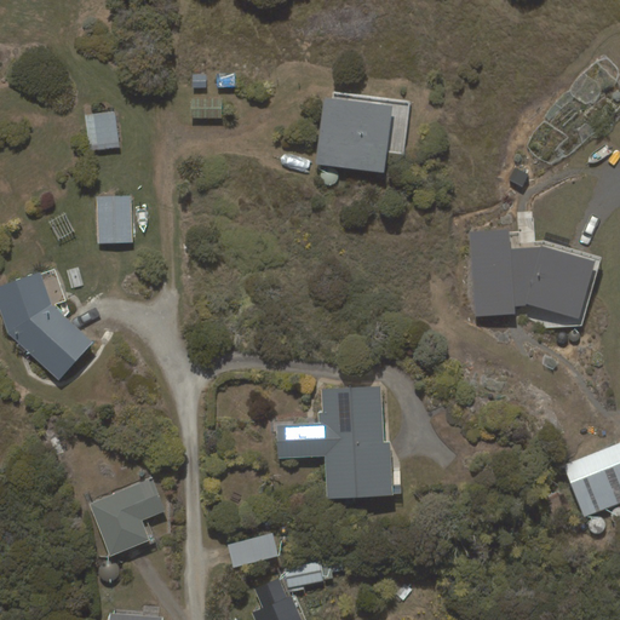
[(193,74),(193,87),(207,89),(207,75),(193,74)]
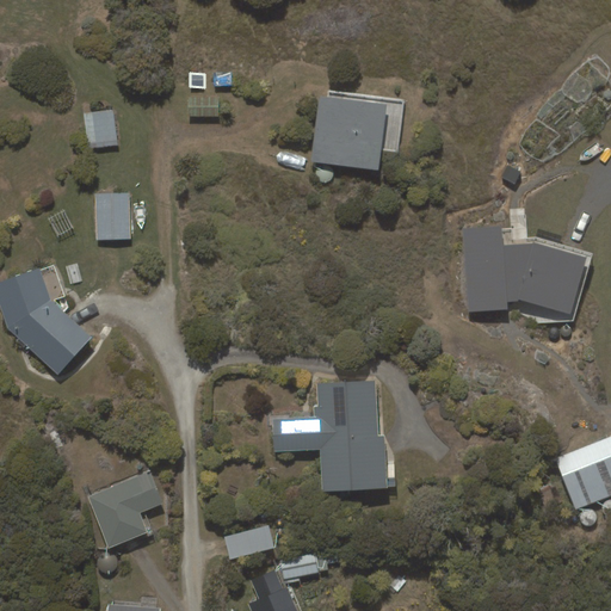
[(388,105),(320,96),(310,161),(378,171),(388,105)]
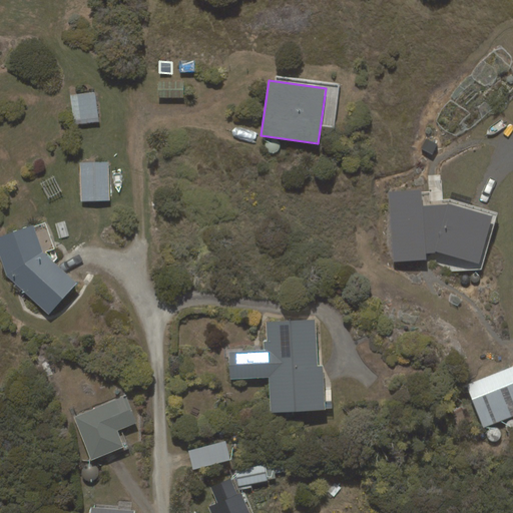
[(158,81),(158,97),(183,98),(184,82),(158,81)]
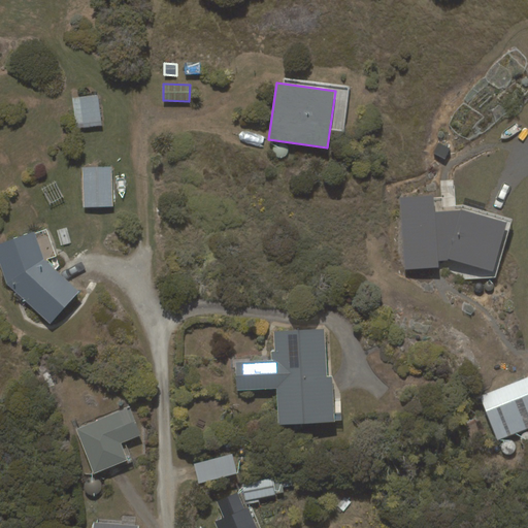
[(98,95),(72,98),(75,128),(102,126),(98,95)]
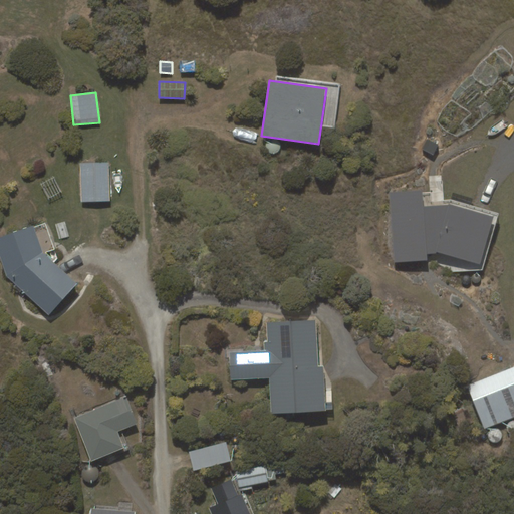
[(428,140),(422,150),(434,155),(439,145),(428,140)]
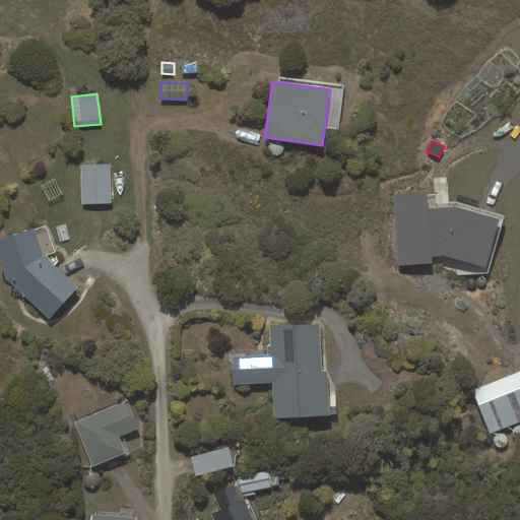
[(111,164),(81,165),(82,204),(112,203),(111,164)]
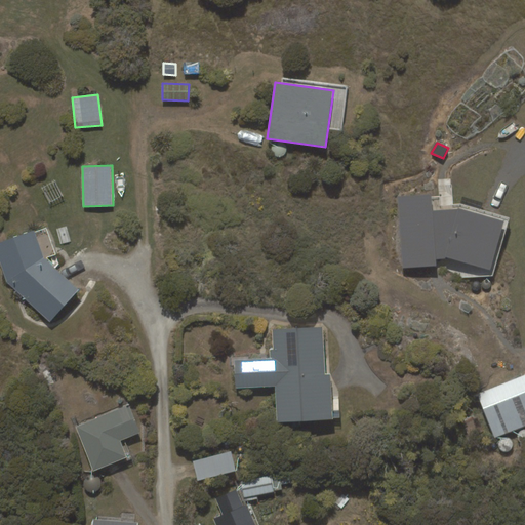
[(403,268),(436,266),(436,259),(445,258),(445,257),(490,270),(505,220),(460,209),(432,210),(431,194),(398,197),(403,268)]
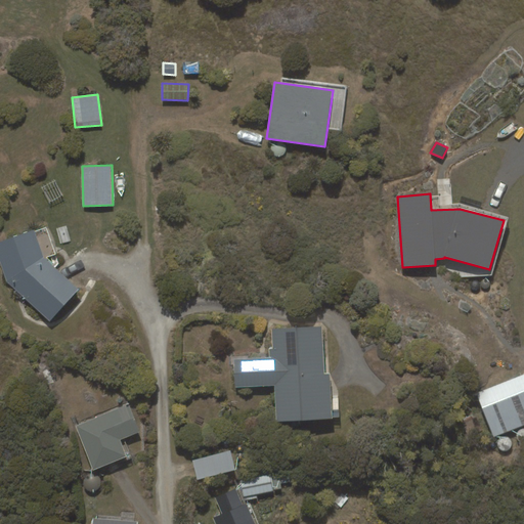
[(47,226),(0,241),(0,262),(6,281),(49,321),(80,289),(55,267),(59,262),(47,226)]
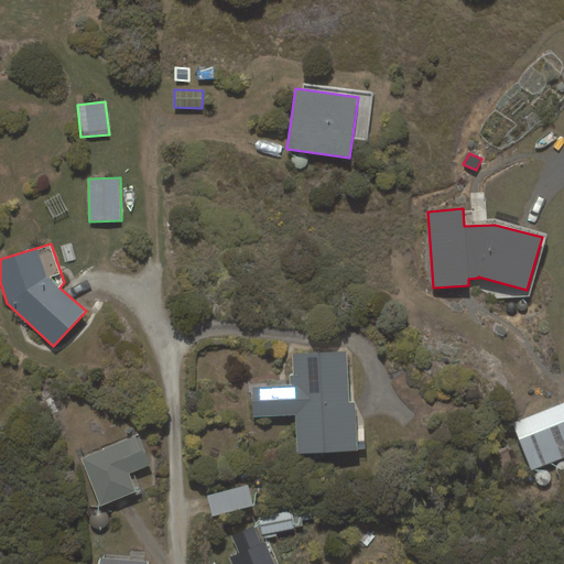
[(295,415),(297,454),(358,451),(358,449),(365,449),(365,441),(357,442),(356,402),(349,402),(347,350),(292,354),(293,375),(290,376),(290,384),(252,387),(253,416),(295,415)]
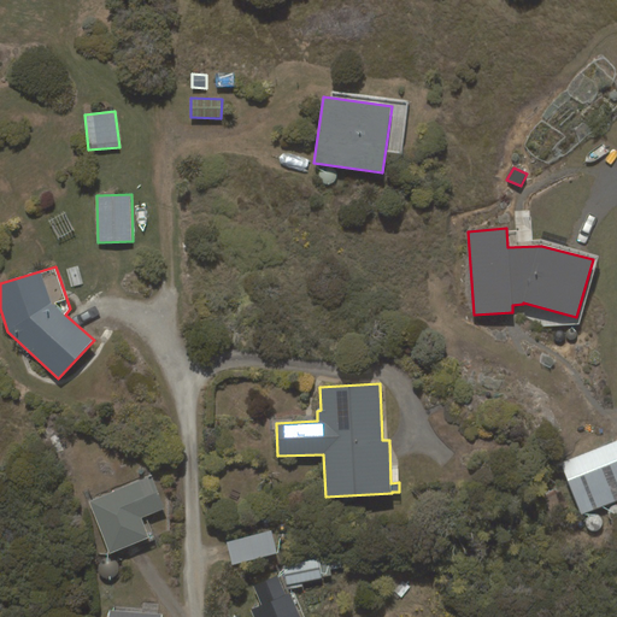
[(616,500),(616,440),(560,463),(581,515),(616,500)]
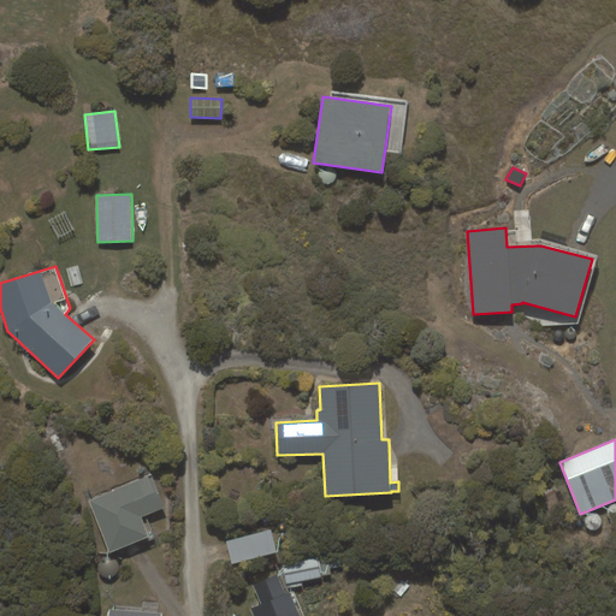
[(89,501),(110,554),(149,537),(141,517),(164,508),(152,475),(89,501)]
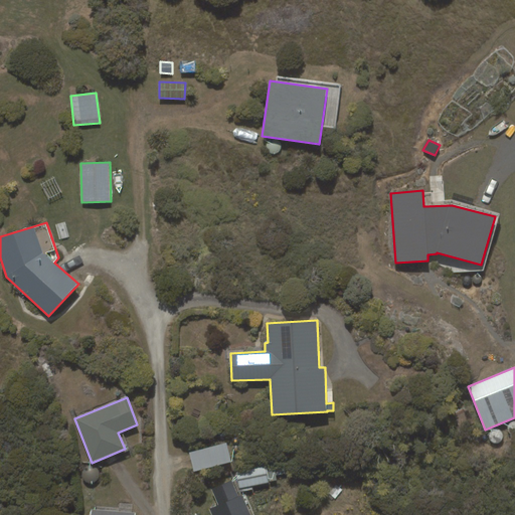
[(226,443),(189,453),(194,472),(231,462),(226,443)]
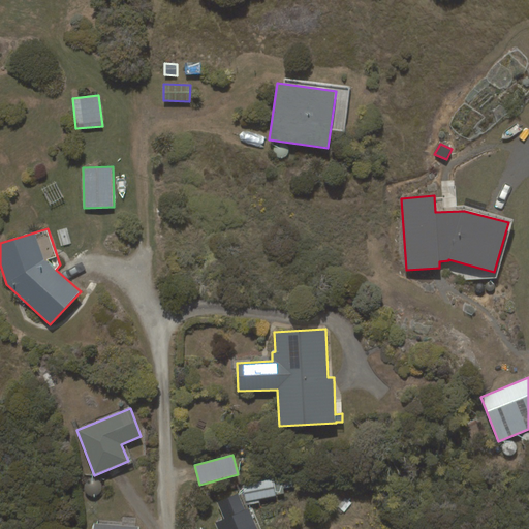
[(246,502),(277,495),(275,484),(273,478),(242,485),(246,502)]
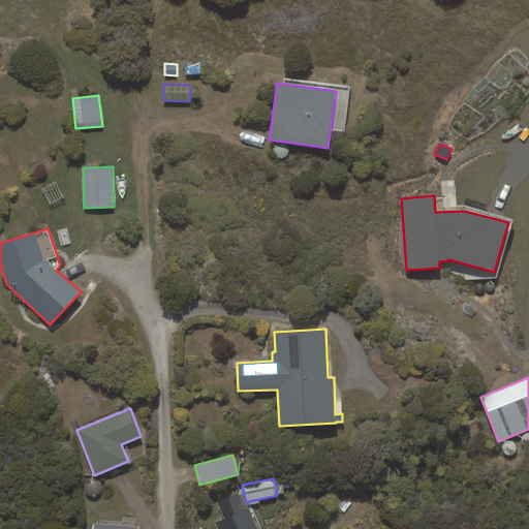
[(275,484),(277,495),(284,493),(283,489),(293,487),(292,480),(275,484)]
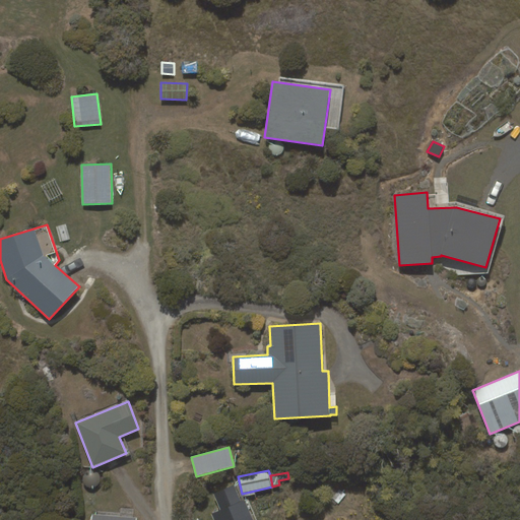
[(220,510),(211,514),(213,519),(253,519),(245,500),(241,502),(234,484),(213,494),(220,510)]
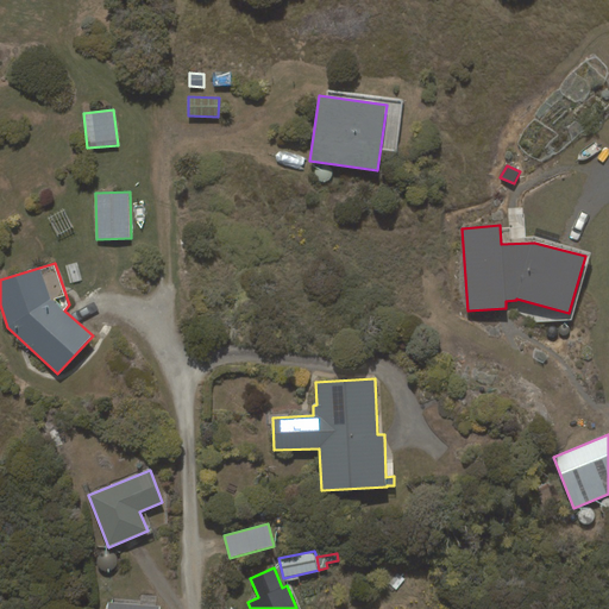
[(396,590),(406,579),(397,572),(389,584),(396,590)]
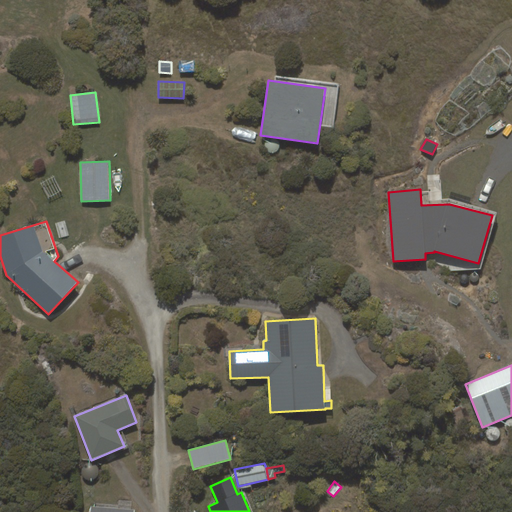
All buildings are outlined.
